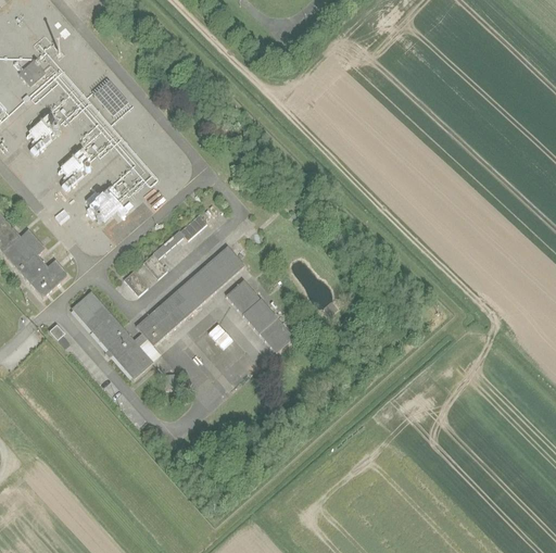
[(34,59),(19,72),(30,86),(46,72),(34,59)]
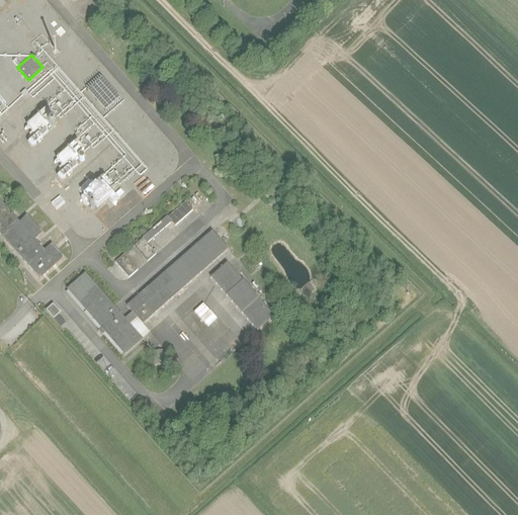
[(45,105),(24,122),(33,133),(26,139),(31,145),(58,121),(45,105)]
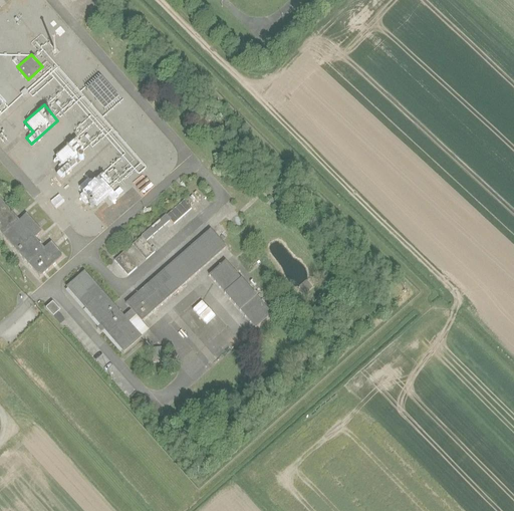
[(73,138),(54,155),(63,165),(56,171),(60,176),(87,153),(73,138)]
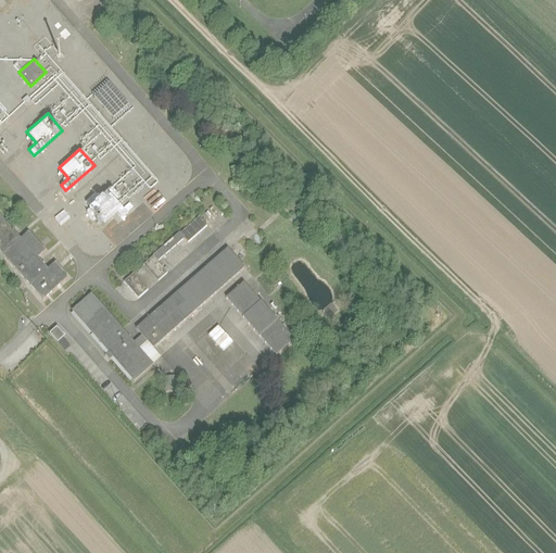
[(0,212),(0,248),(42,298),(68,275),(54,260),(47,266),(37,254),(45,248),(27,228),(20,235),(0,212)]
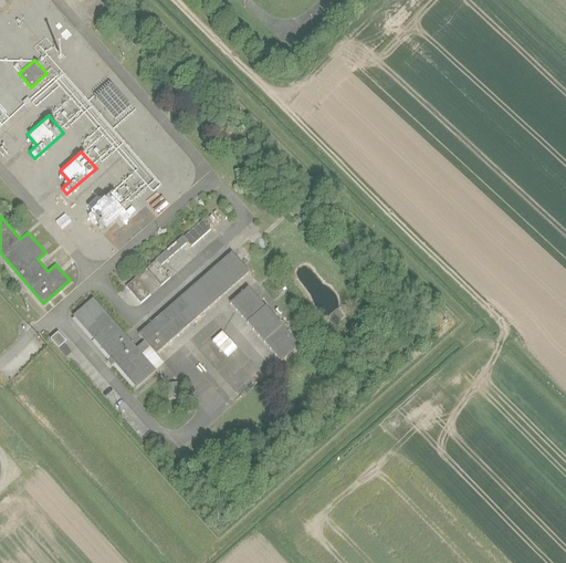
[(202,218),(184,235),(191,243),(211,227),(202,218)]
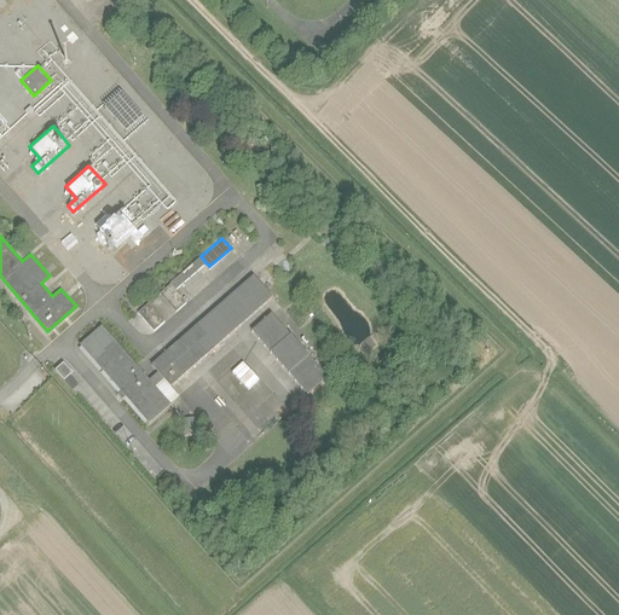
[(102,325),(80,343),(150,422),(171,402),(155,386),(165,377),(171,384),(272,295),(254,273),(151,363),(158,370),(149,378),(102,325)]
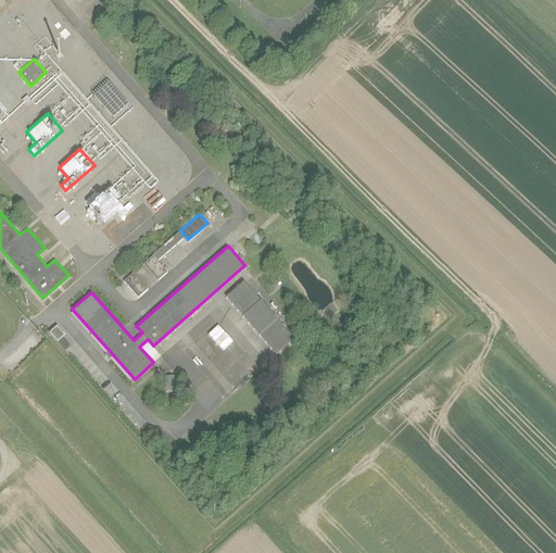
[(153,253),(143,262),(158,278),(167,269),(153,253)]
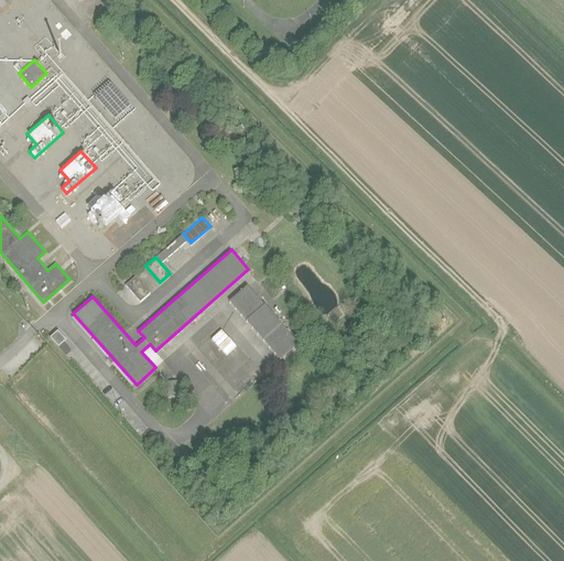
[(136,274),(126,282),(140,299),(150,291),(136,274)]
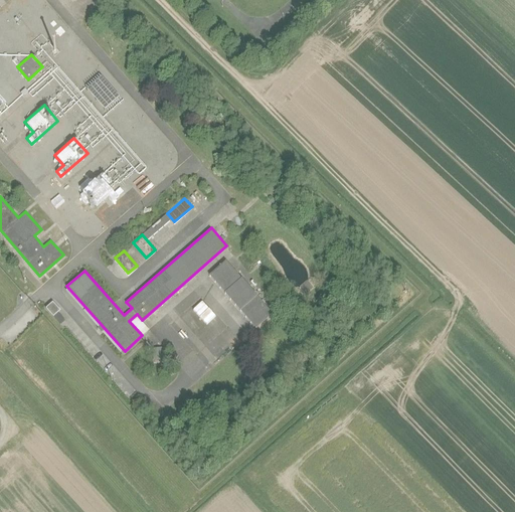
[(225,259),(208,274),(256,327),(273,312),(225,259)]
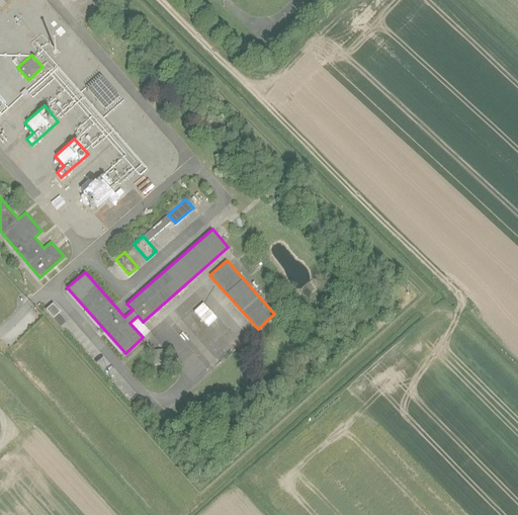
[(53,301),(45,308),(53,317),(60,310),(53,301)]
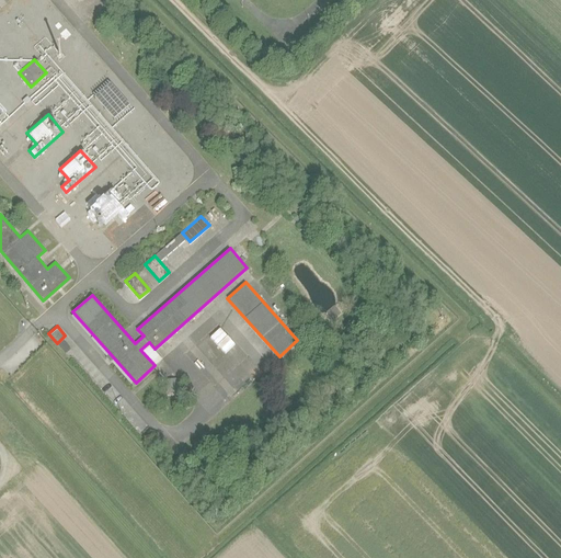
[(219,349),(209,355),(224,373),(249,354),(229,329),(214,341),(219,349)]
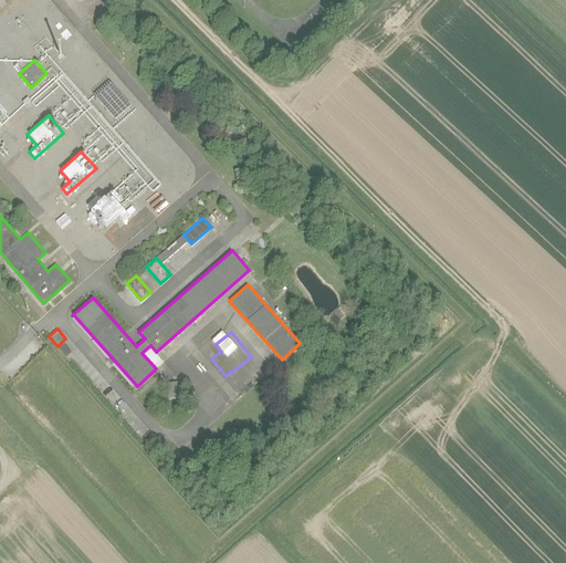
[(167,382),(169,395),(180,394),(178,381),(167,382)]
